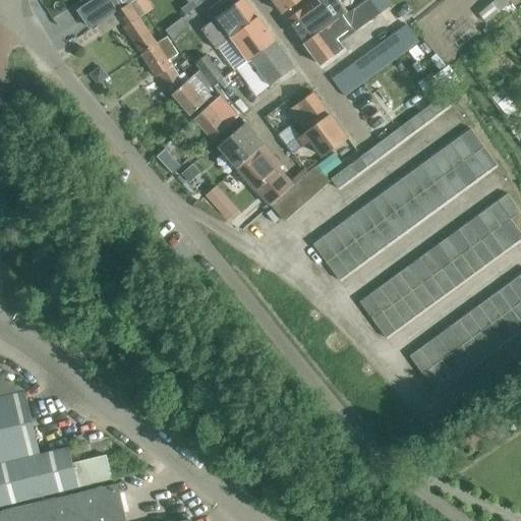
[(102,0),(104,2),(82,16),(92,30),(113,15),(118,11),(128,5),(136,0),(135,0),(102,0)]
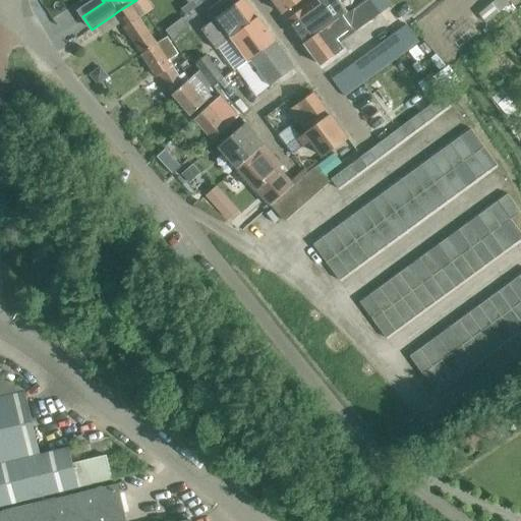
[(113,15),(140,56),(156,45),(138,19),(146,14),(136,0),(128,5),(118,11),(113,15)]
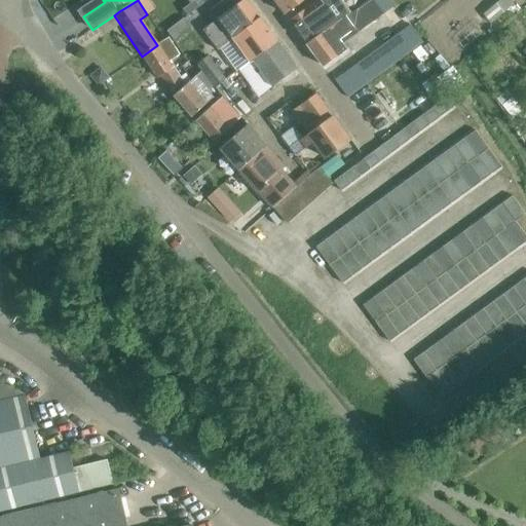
[(199,7),(193,0),(182,8),(187,15),(199,7)]
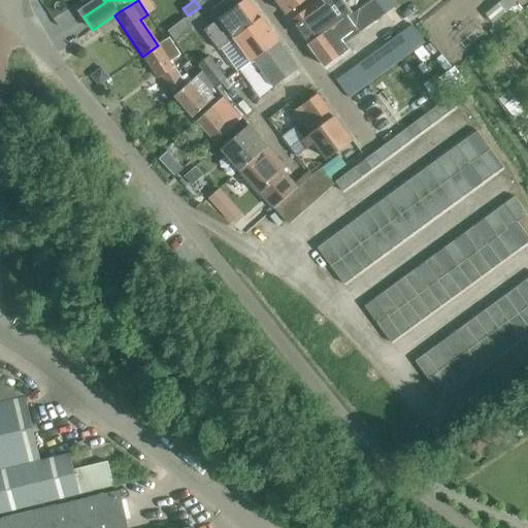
[(224,0),(208,12),(215,22),(218,20),(219,20),(227,13),(245,0),(224,0)]
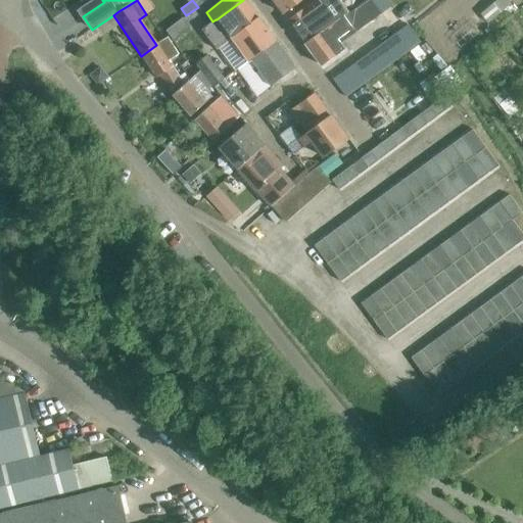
[(217,20),(231,39),(258,19),(243,0),(225,13),(217,19),(216,19),(212,21),(214,22),(217,20)]
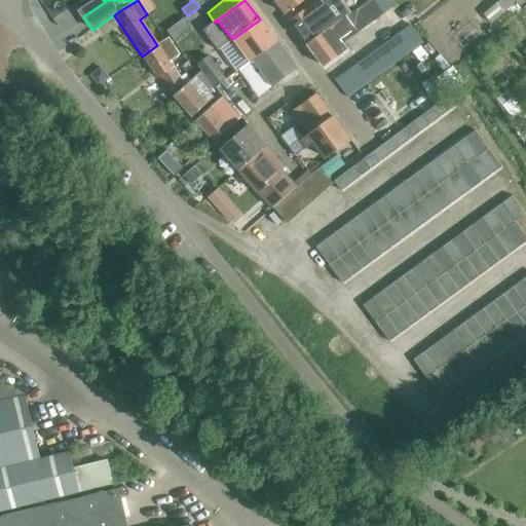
[(273,0),(285,15),(305,0),(273,0)]
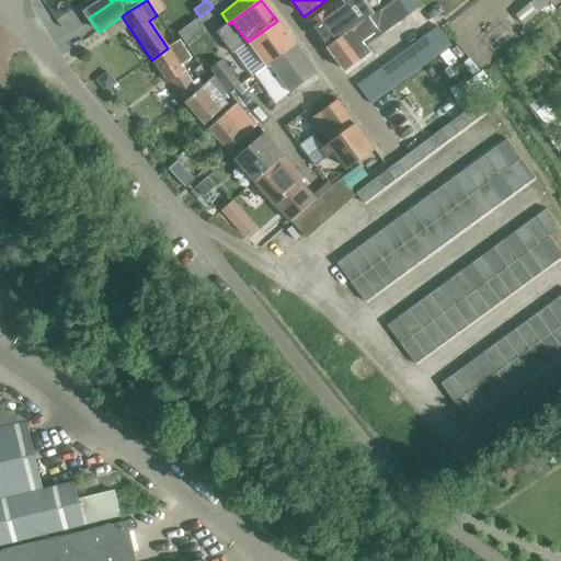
[(342,0),(309,24),(327,48),(365,21),(369,18),(356,0),(342,0)]
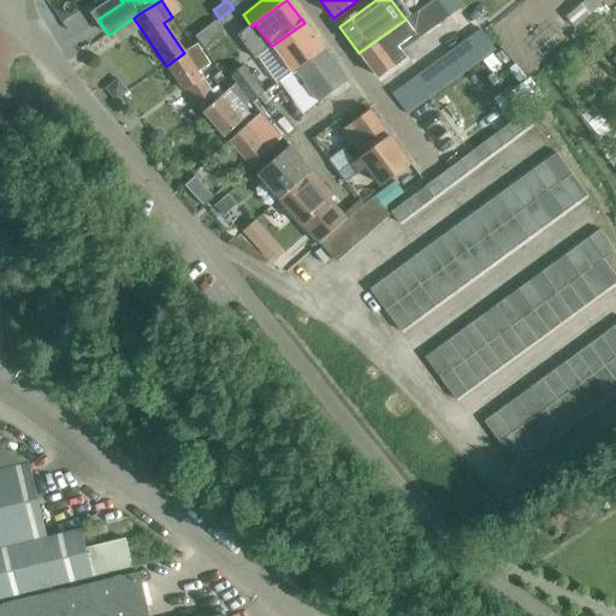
[(401,23),(359,53),(378,80),(406,59),(400,52),(448,17),(434,0),(431,0),(406,19),(401,23)]
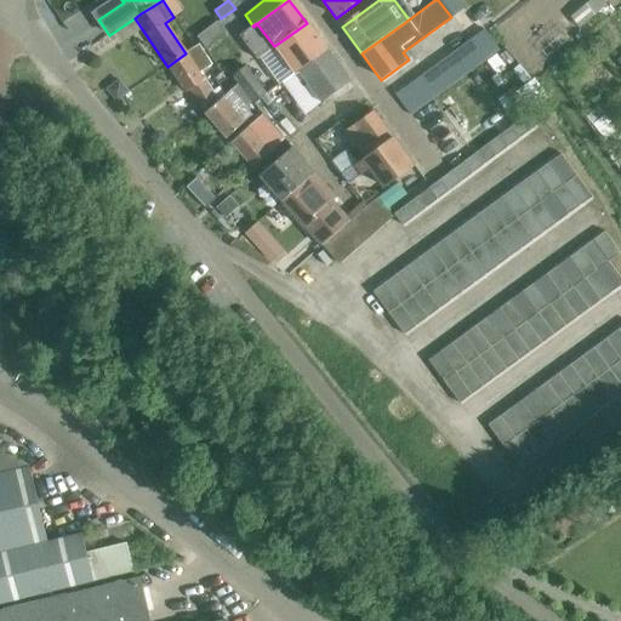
[(227,34),(218,22),(198,36),(208,49),(227,34)]
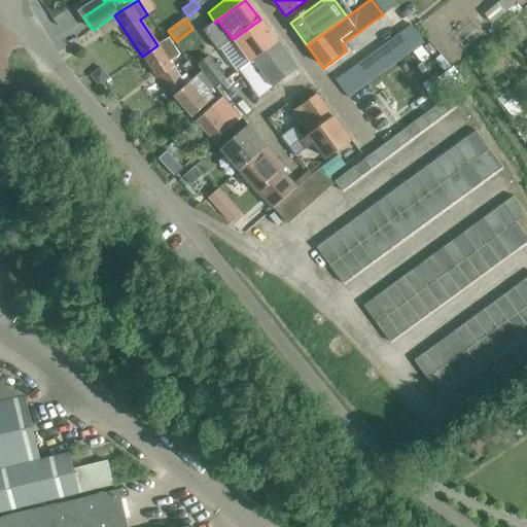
[(250,63),(251,61),(277,42),(260,20),(233,39),(250,63)]
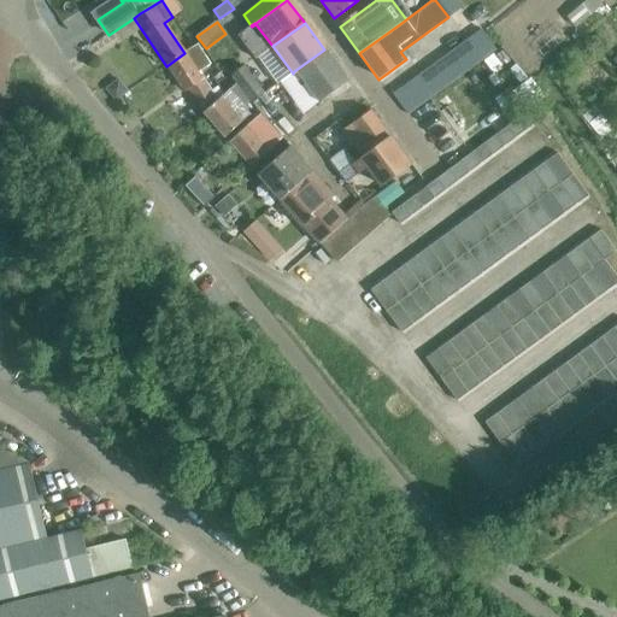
[(563,24),(539,41),(548,56),(574,39),(563,24)]
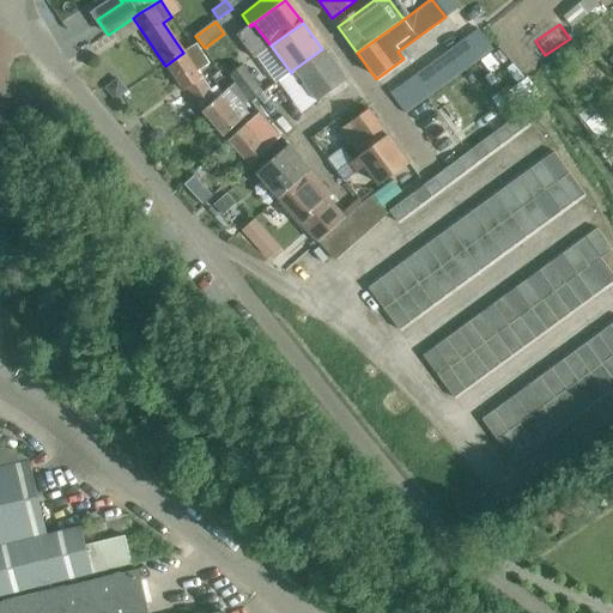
[(479,30),(463,41),(390,96),(406,116),(493,49),(479,30)]
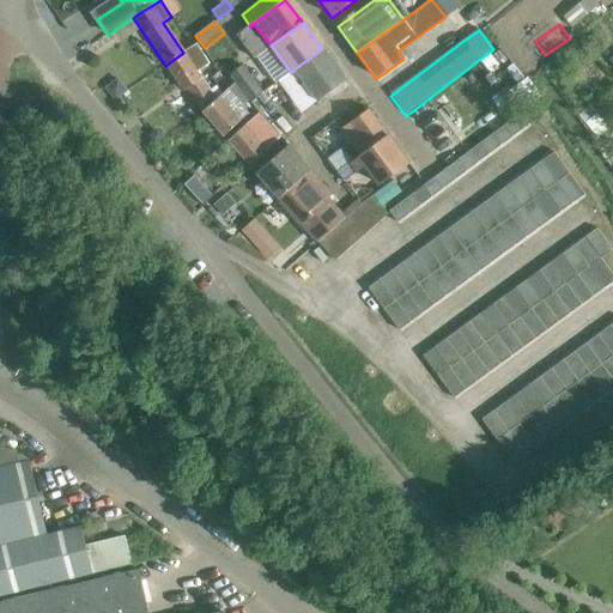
[(207,98),(211,103),(222,93),(216,84),(207,90),(195,72),(207,64),(194,46),(183,53),(165,66),(183,92),(186,90),(198,108),(207,98)]
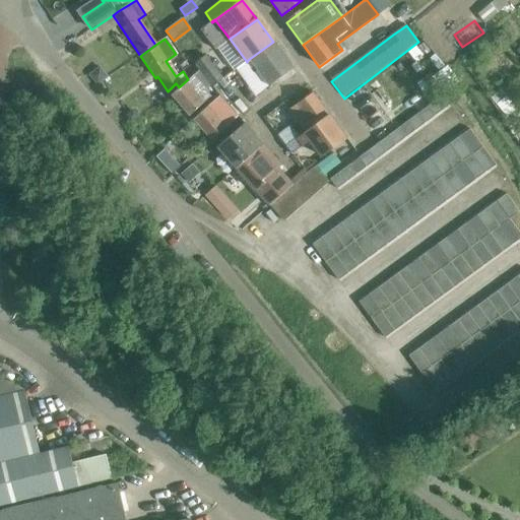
[(273,42),(248,60),(268,87),(294,68),(273,42)]
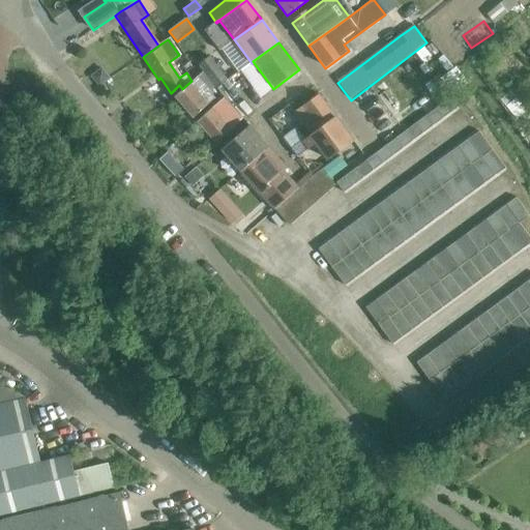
[(443,55),(437,60),(447,74),(453,68),(443,55)]
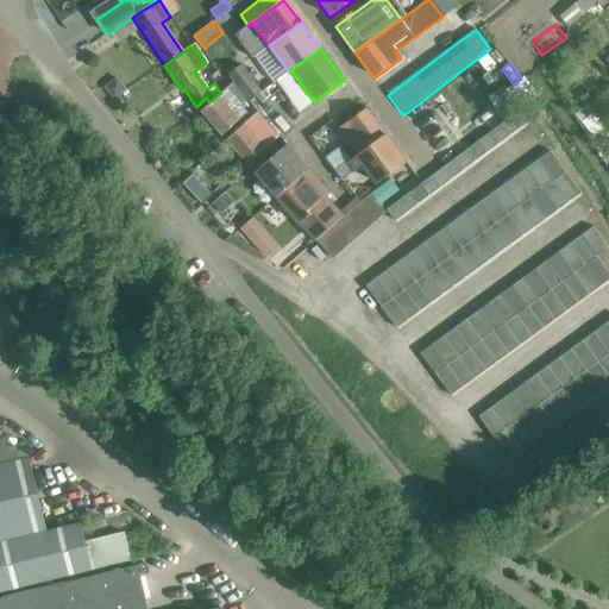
[(245,100),(246,102),(262,92),(242,64),(227,76),(233,82),(245,100)]
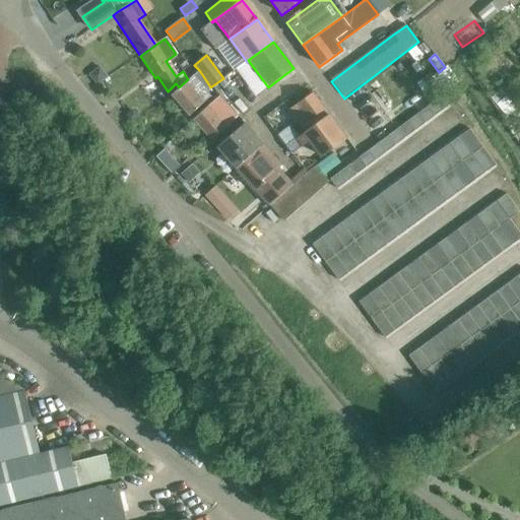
[(445,67),(427,83),(435,92),(453,76),(445,67)]
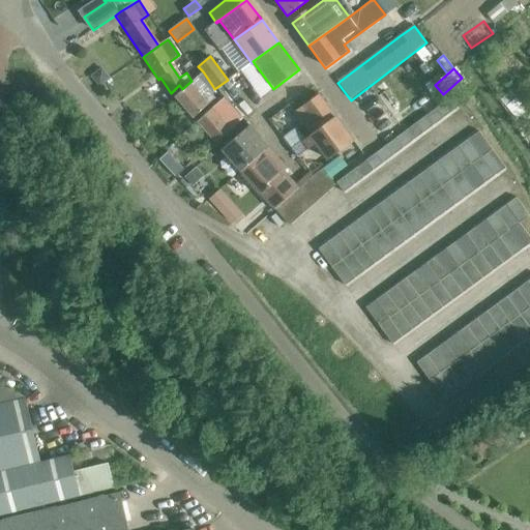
[(207,91),(213,87),(203,71),(192,81),(182,89),(174,97),(193,117),(212,99),(207,91)]
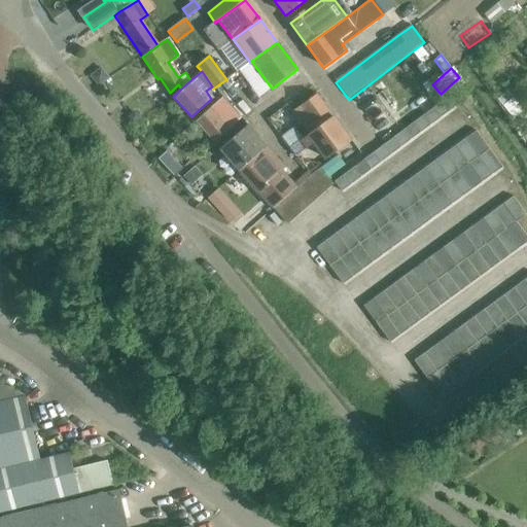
[(213,89),(221,98),(240,118),(251,109),(226,79),(213,89)]
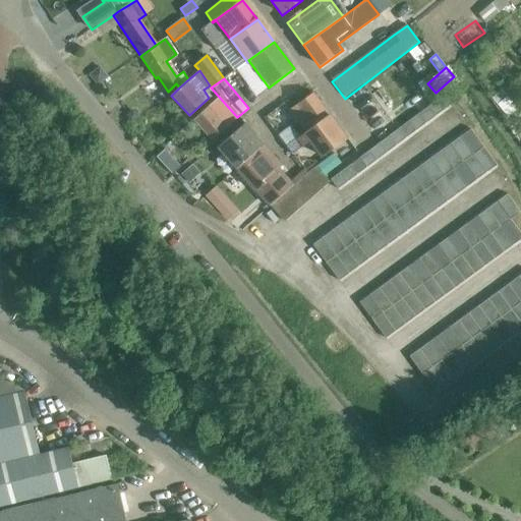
[(520,91),(518,83),(498,91),(510,124),(520,119),(520,91)]
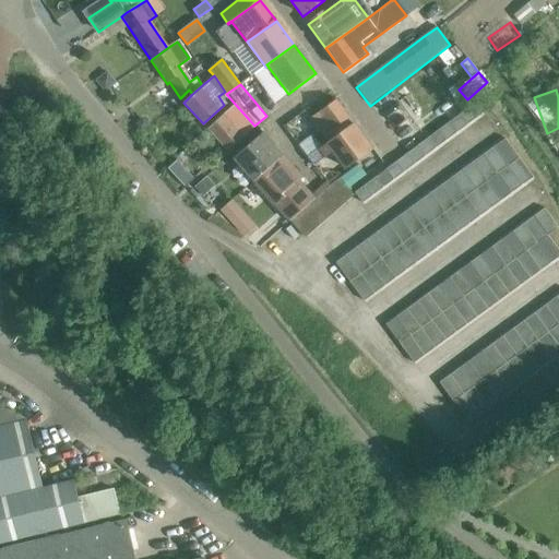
[(480,98),(471,107),(478,117),(488,109),(480,98)]
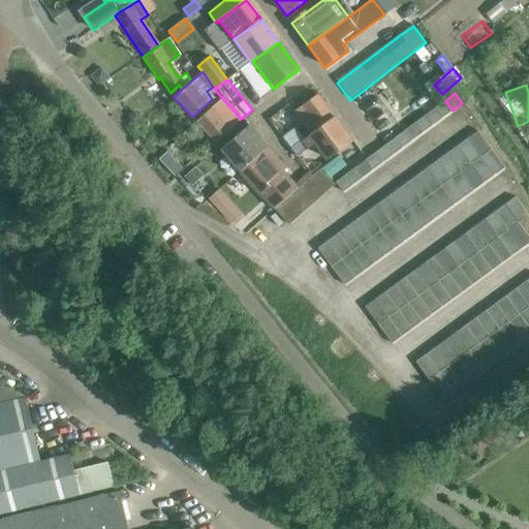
[(282,139),(291,149),(334,117),(317,95),(292,114),(301,126),(282,139)]
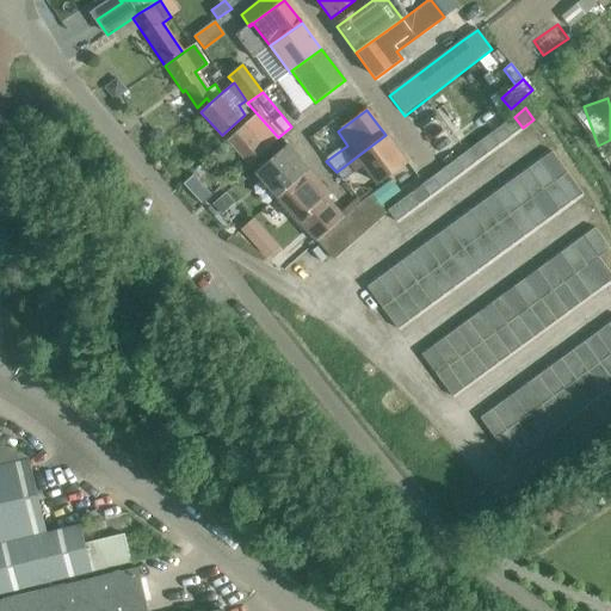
[(278,137),(257,113),(226,141),(247,166),(278,137)]
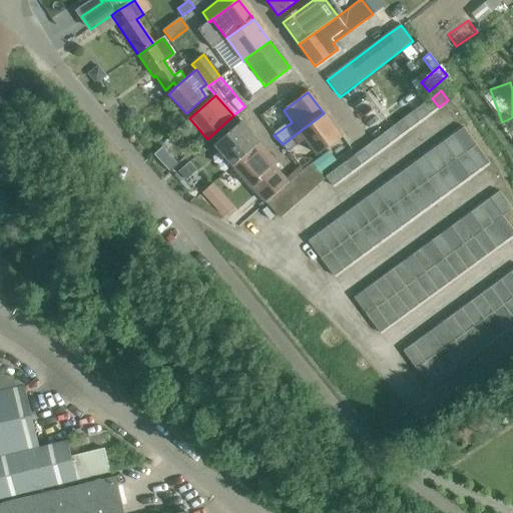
[(432,98),(422,105),(429,115),(439,107),(432,98)]
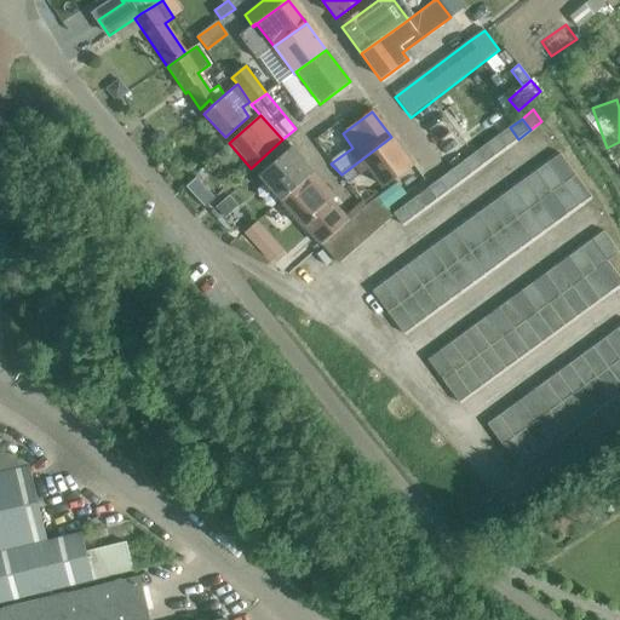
[(510,127),(498,136),(506,148),(518,139),(510,127)]
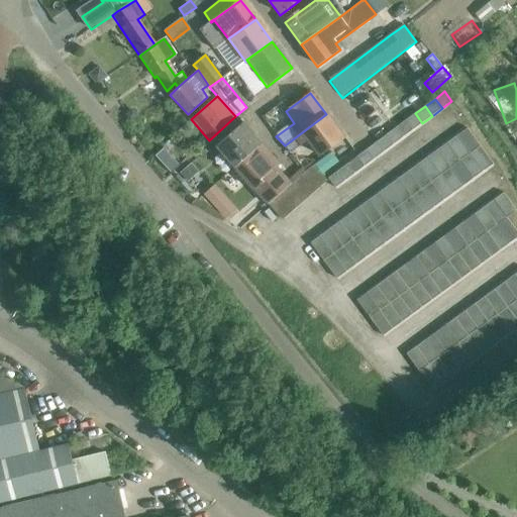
[(422,123),(415,113),(406,120),(413,130),(422,123)]
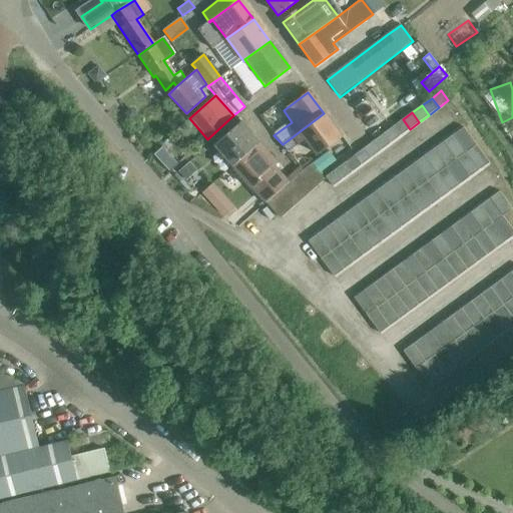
[(324,113),(283,144),(282,145),(288,152),(306,139),(318,155),(342,136),(324,113)]
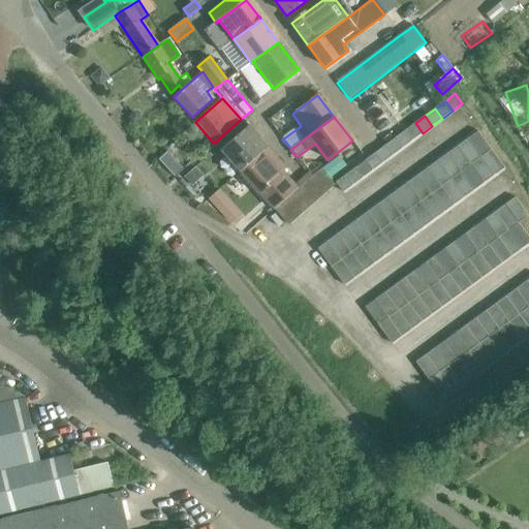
[(423,133),(415,123),(405,130),(412,141),(423,133)]
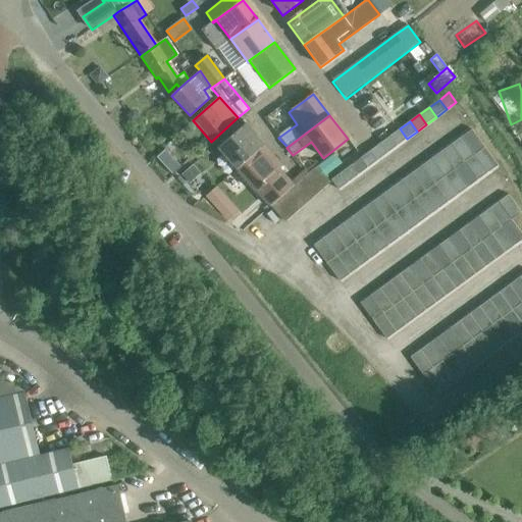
[(246,124),(218,148),(237,169),(263,146),(246,124)]
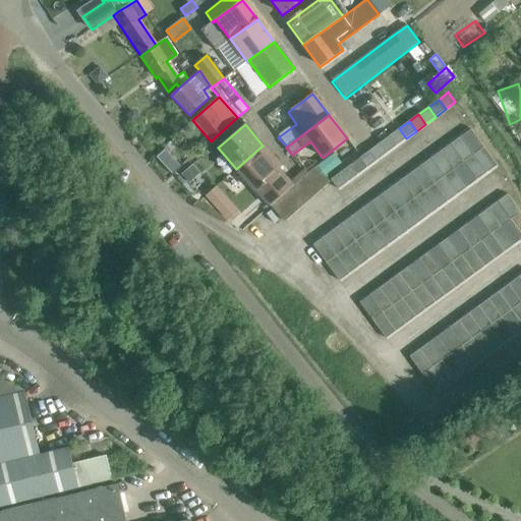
[(406,138),(399,128),(389,136),(397,146),(406,138)]
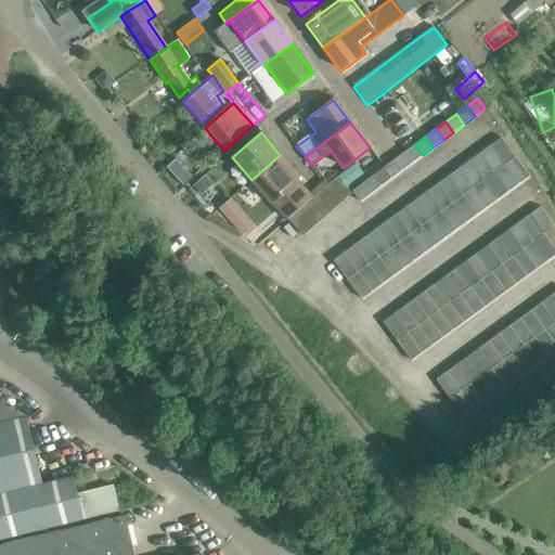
[(501,138),(490,145),(504,165),(515,157),(501,138)]
